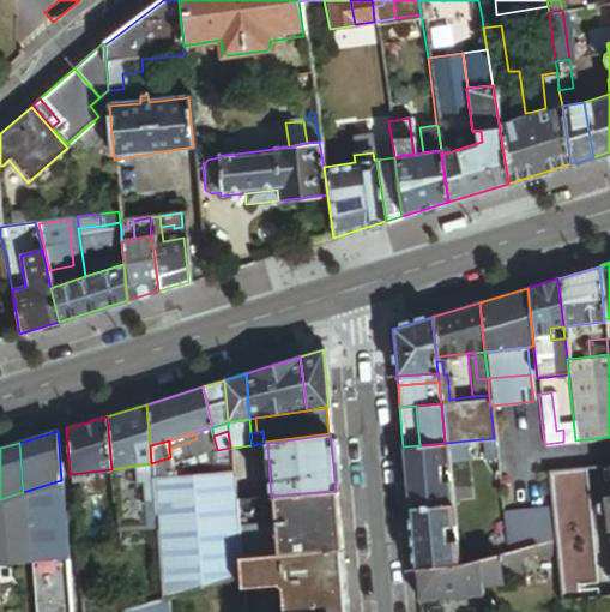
[(269,462),(267,443),(264,443),(252,445),(230,448),(231,466),(269,462)]
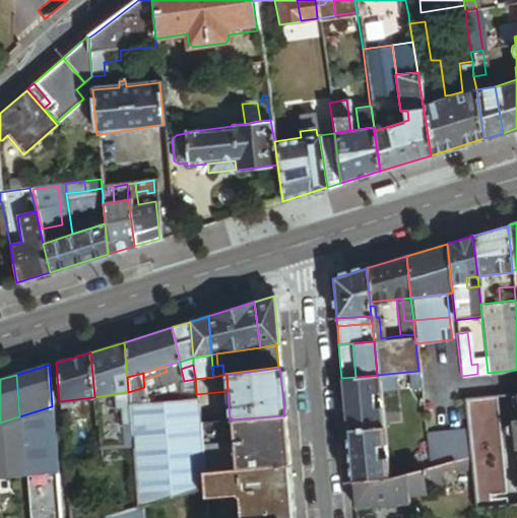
[(379,393),(377,375),(356,377),(341,378),(344,410),(345,430),(382,427),(380,407),(367,408),(366,394),(379,393)]
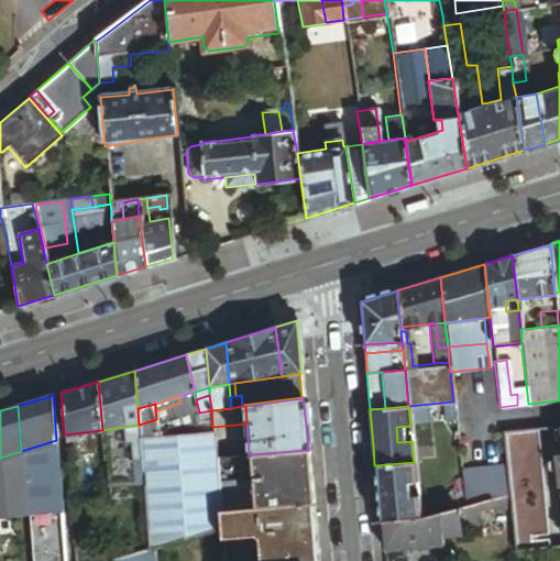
[(161,437),(182,435),(178,411),(158,418),(161,437)]
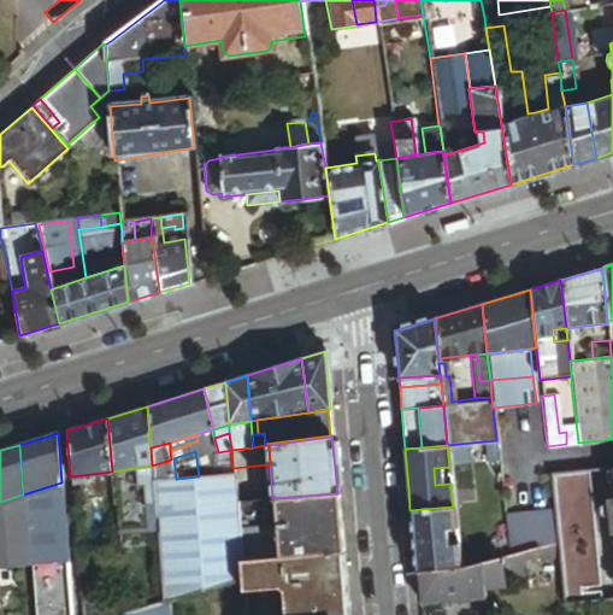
[(153,481),(174,479),(171,460),(152,466),(153,481)]
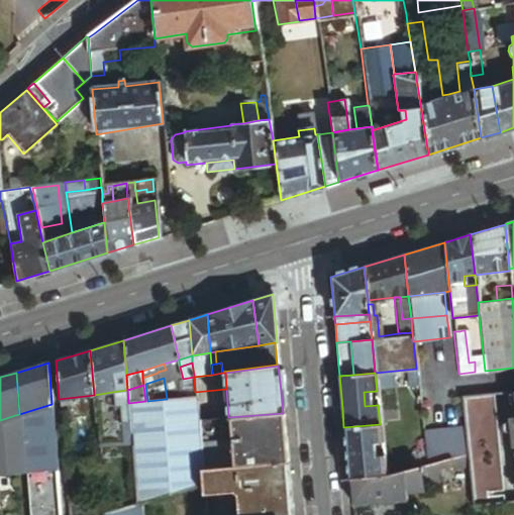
[(114,415),(112,392),(94,395),(96,418),(101,418),(101,421),(105,424),(111,423),(113,422),(113,415),(114,415)]
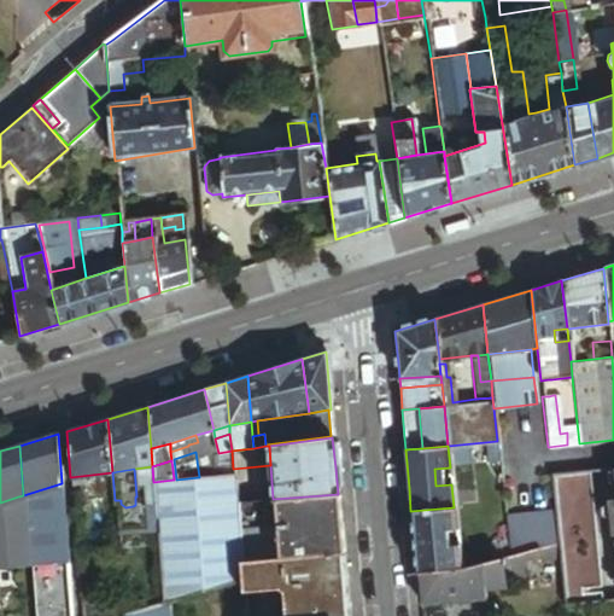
[(601,602),(588,470),(550,474),(554,506),(557,542),(560,558),(565,604),(601,602)]
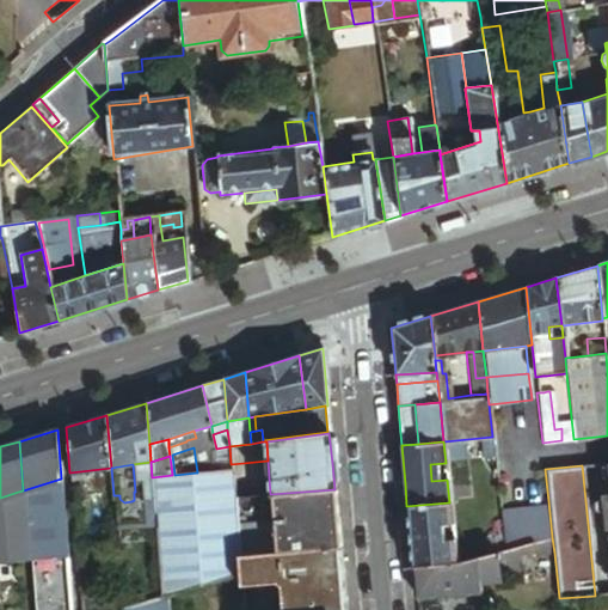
[(233,498),(231,470),(197,473),(174,475),(172,475),(152,477),(163,596),(165,595),(239,574),(240,574),(239,557),(276,554),(276,551),(270,494),(233,498)]
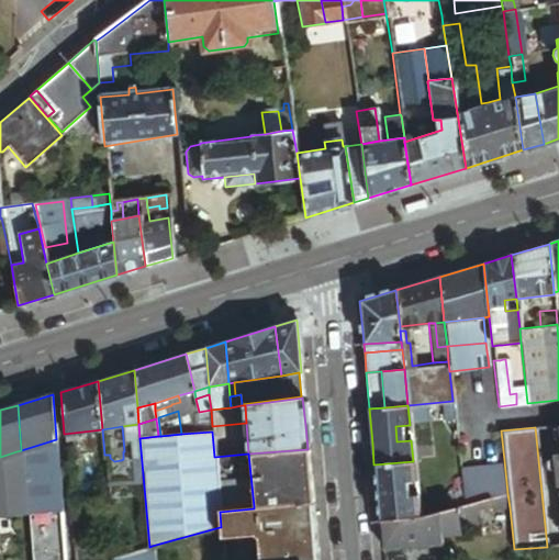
[(57,451),(56,439),(21,450),(22,460),(26,513),(28,513),(49,512),(48,492),(36,493),(33,459),(57,451)]
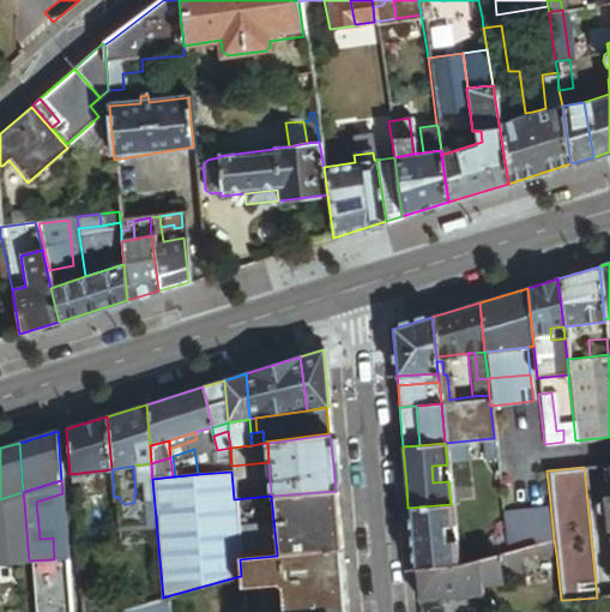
[(337,513),(336,491),(271,496),(277,553),(277,556),(340,550),(337,513)]
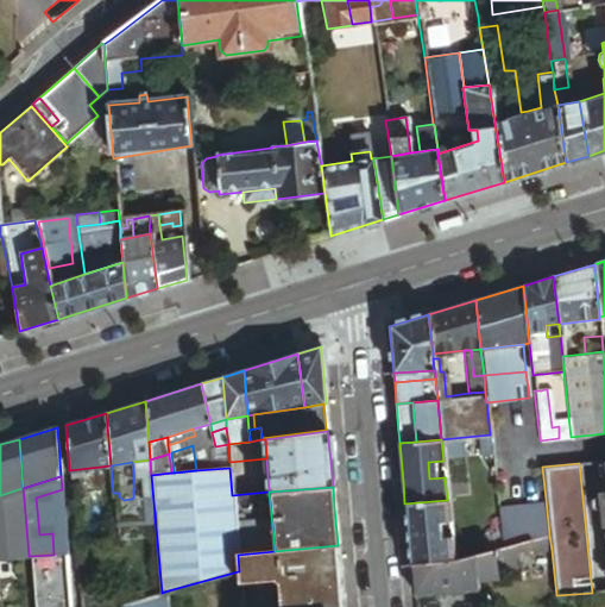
[(1,558),(29,556),(24,499),(18,489),(0,495),(0,549),(1,558)]
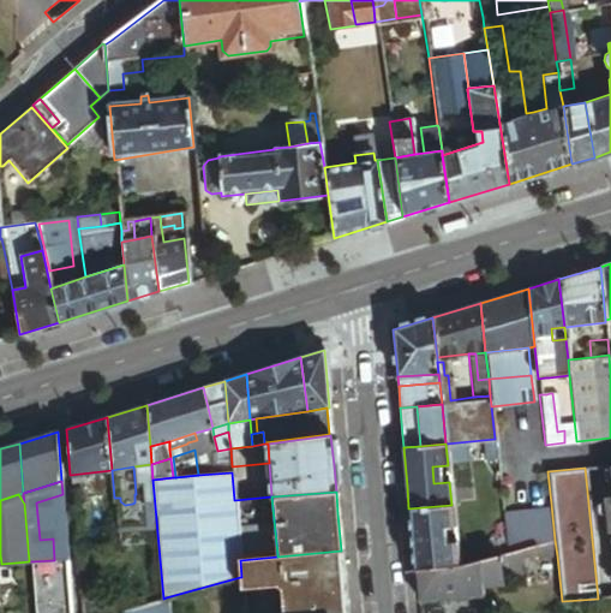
[(53,539),(66,537),(63,494),(36,503),(40,540),(53,539)]
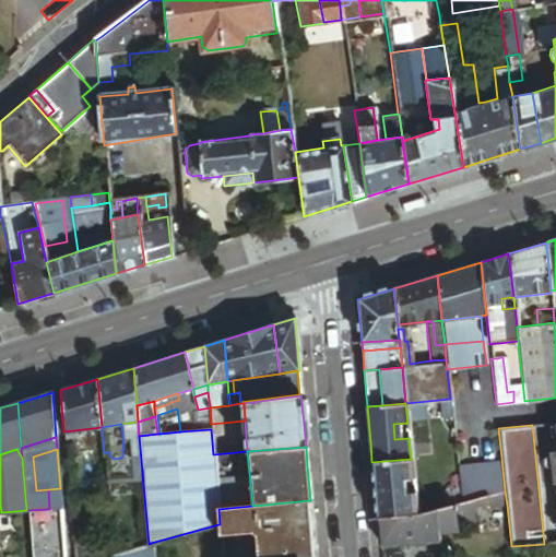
[(505,490),(501,458),(473,460),(477,497),(481,497),(488,495),(505,490)]
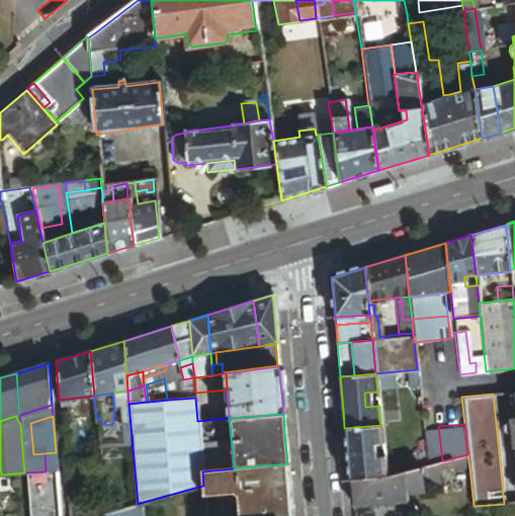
[(349,479),(385,476),(384,457),(369,458),(368,444),(371,443),(372,453),(383,451),(380,425),(344,428),(347,456),(349,479)]
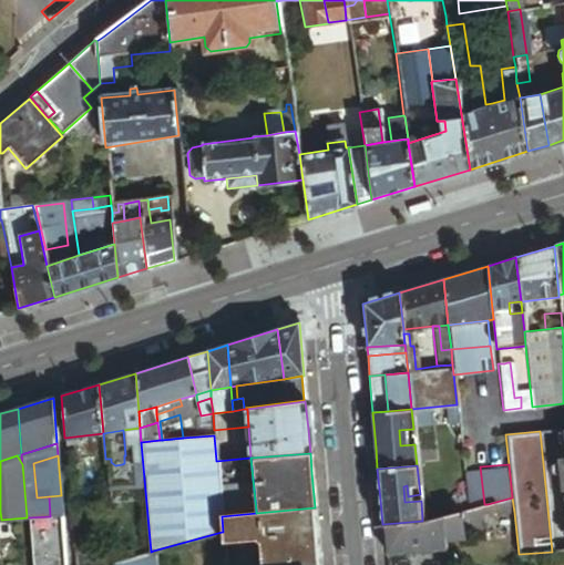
[(484,504),(480,466),(463,468),(468,509),(475,506),(484,504)]
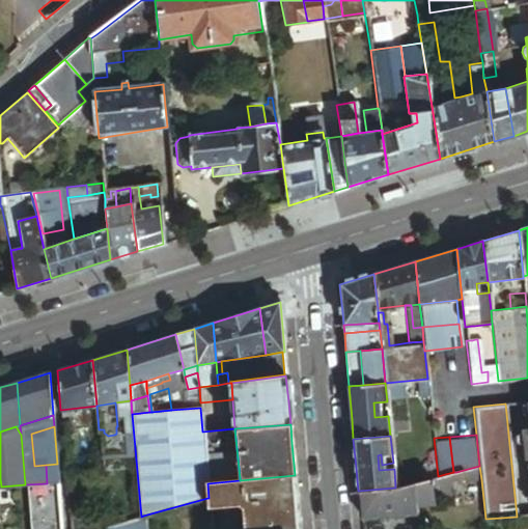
[(47,483),(58,482),(57,464),(46,465),(47,483)]
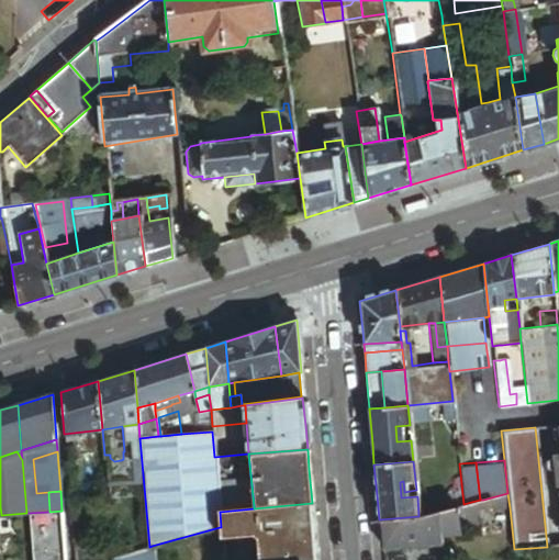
[(510,507),(507,493),(491,497),(492,503),(493,511),(510,507)]
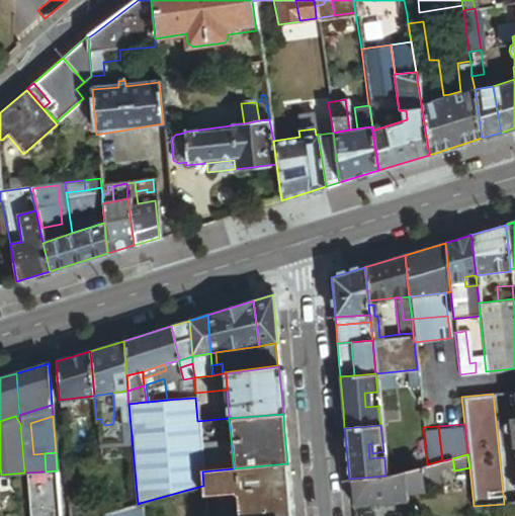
[(442,460),(434,462),(435,468),(446,465),(445,460),(442,460)]
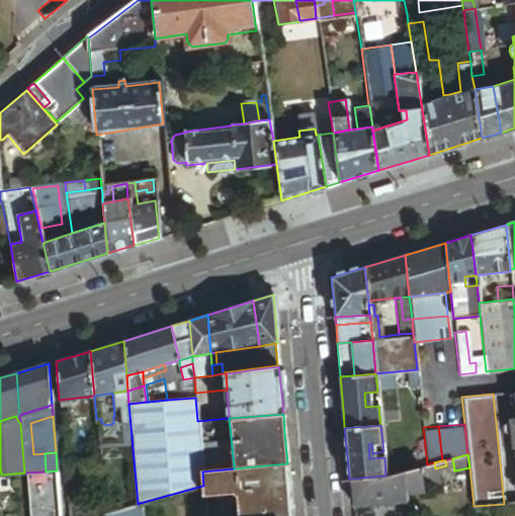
[(435,468),(434,462),(427,464),(420,466),(422,486),(437,484),(435,468)]
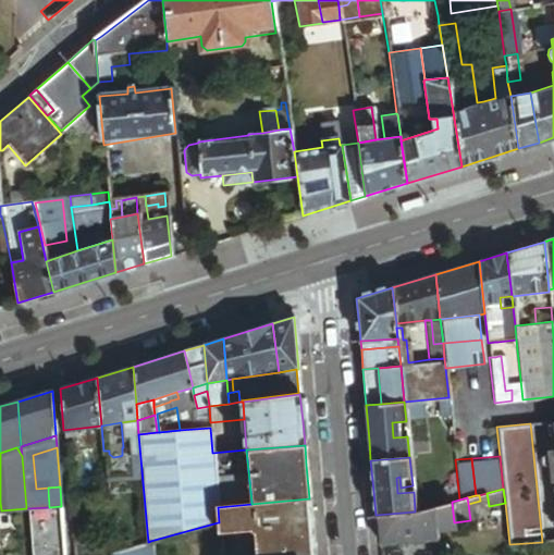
[(314,554),(312,530),(309,498),(251,504),(218,507),(219,522),(220,533),(234,532),(249,531),(256,534),(257,554),(314,554)]
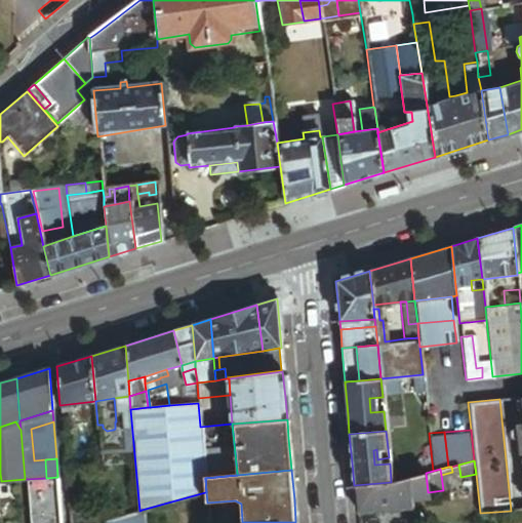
[(0,498),(28,496),(26,479),(25,479),(1,481),(0,473),(0,498)]
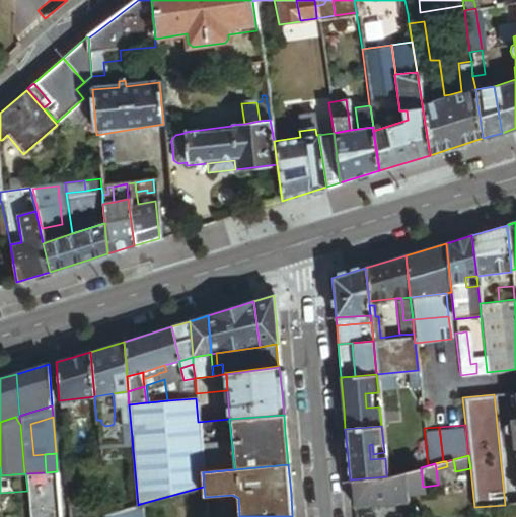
[(423,487),(421,467),(404,471),(407,496),(423,493),(423,487)]
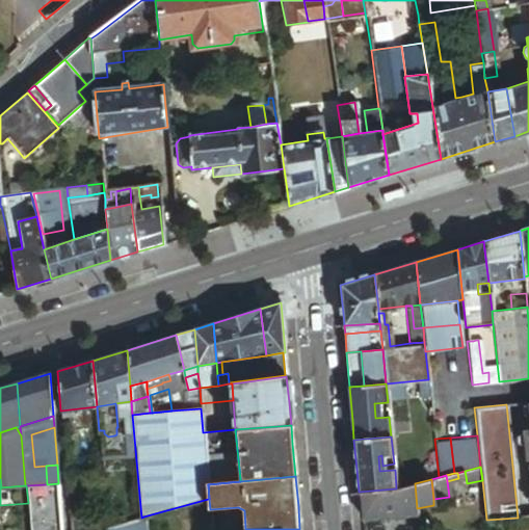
[(417,508),(415,483),(396,488),(359,492),(361,520),(418,514),(417,508)]
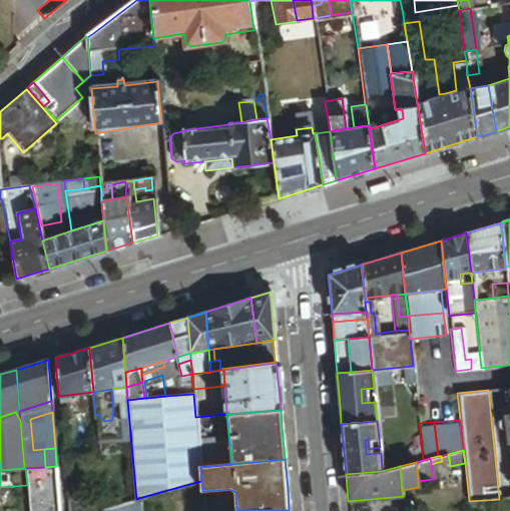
[(45,467),(25,468),(27,485),(29,510),(59,510),(58,486),(44,486),(43,471),(46,471),(45,467)]
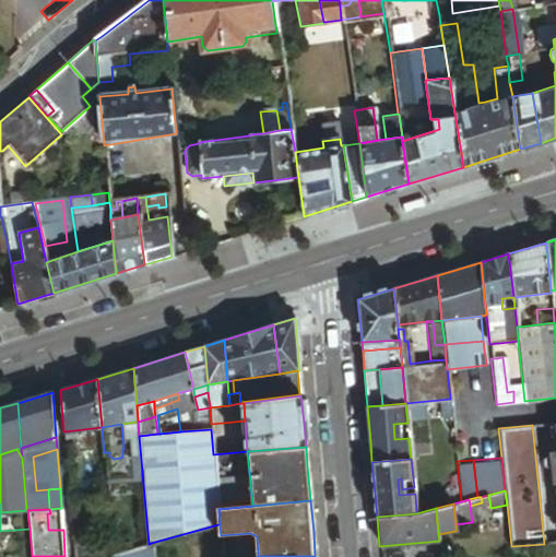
[(48,530),(63,530),(61,512),(50,513),(47,513),(48,530)]
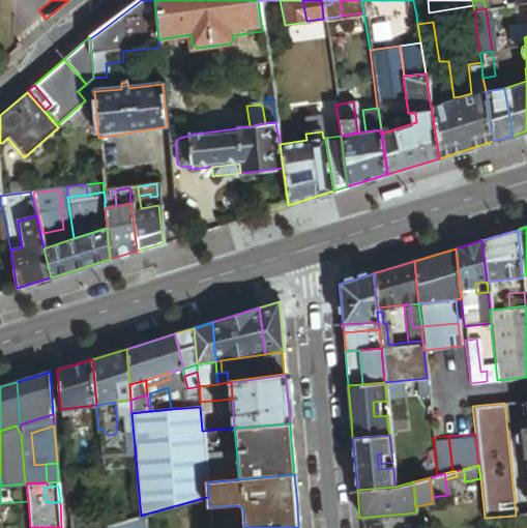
[(237,505),(223,506),(224,527),(244,527),(243,508),(237,505)]
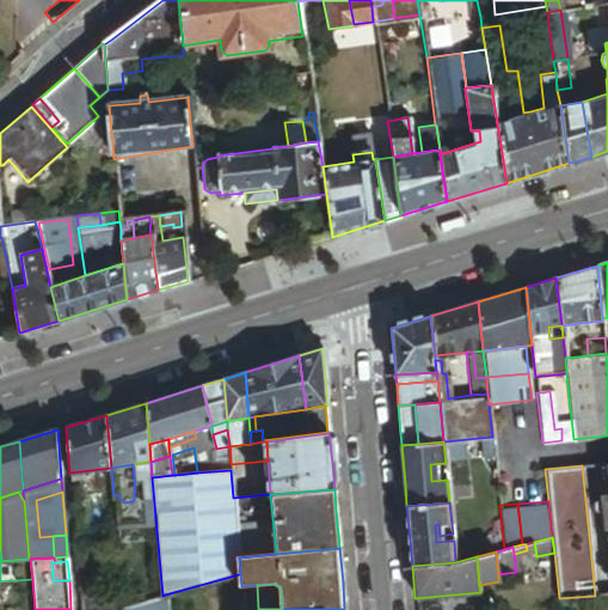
[(166,609),(165,595),(163,596),(114,609),(166,609)]
